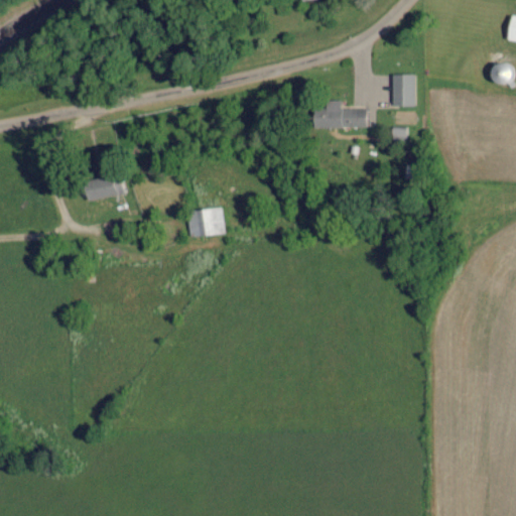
[(515,17),(508,16),(505,42),(515,43),(515,17)]
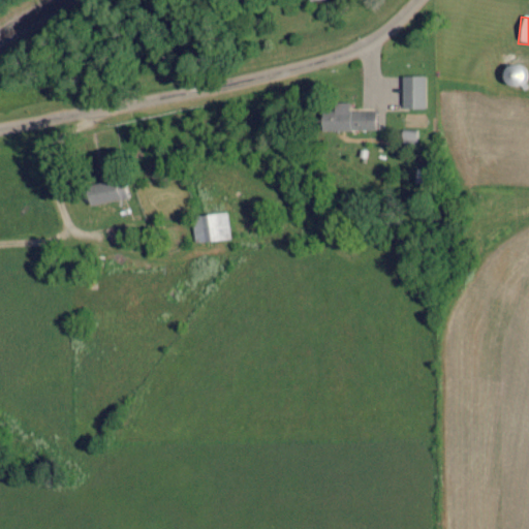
[(400,110),(424,110),(425,78),(401,76),(400,110)]
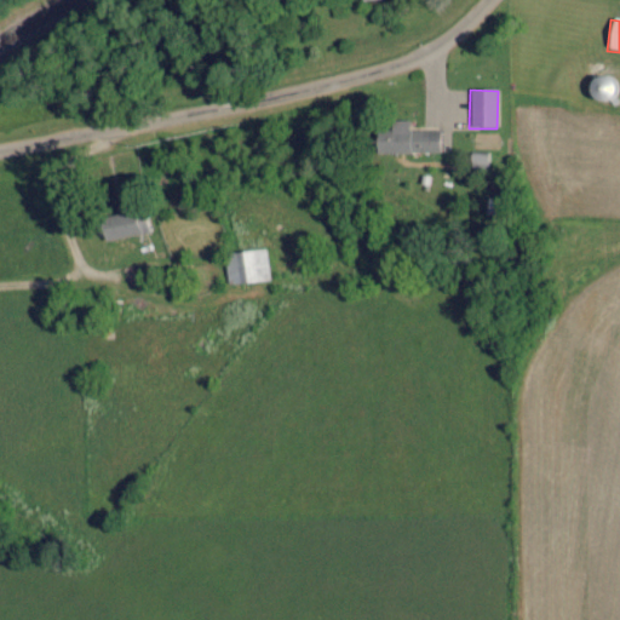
[(407,121),(389,121),(389,131),(373,132),(374,155),(438,154),(437,131),(407,131),(407,121)]
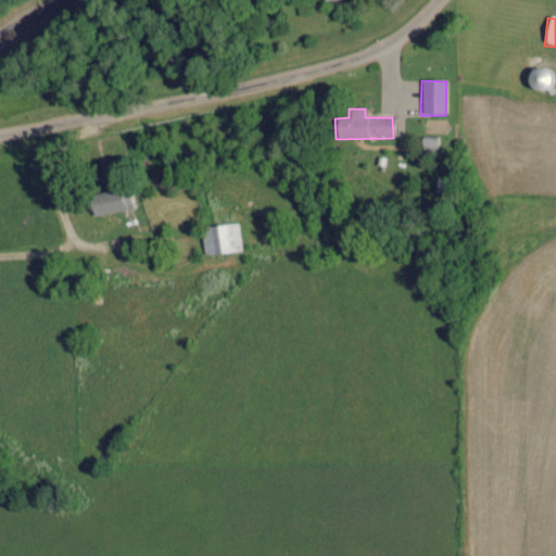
[(420,138),(420,152),(438,152),(438,138),(420,138)]
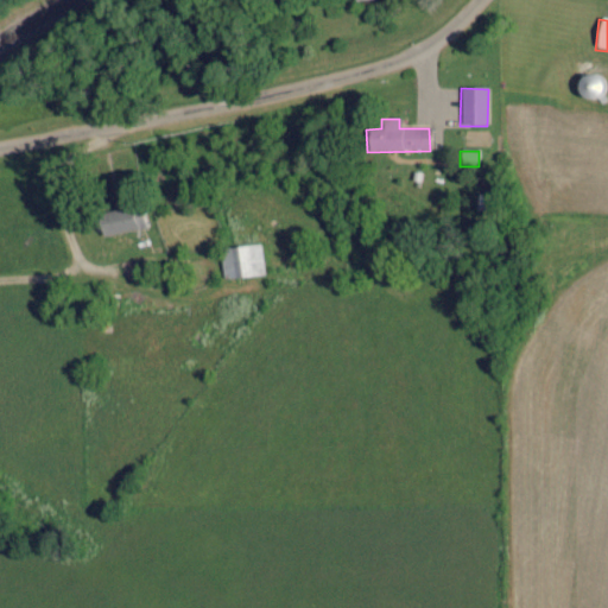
[(95,216),(101,239),(145,228),(139,206),(95,216)]
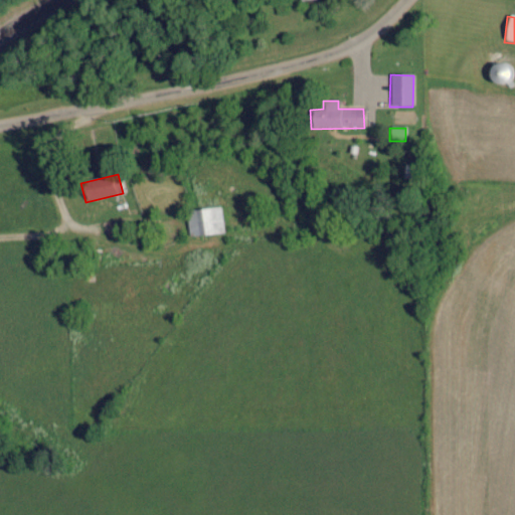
[(187,236),(222,234),(221,209),(186,210),(187,236)]
